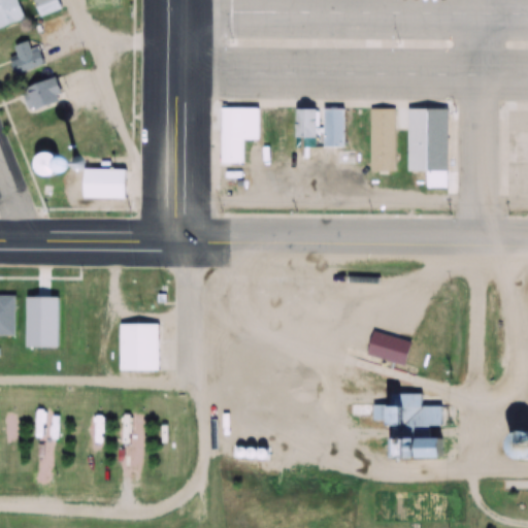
[(0,0),(0,29),(29,21),(23,0),(0,0)]
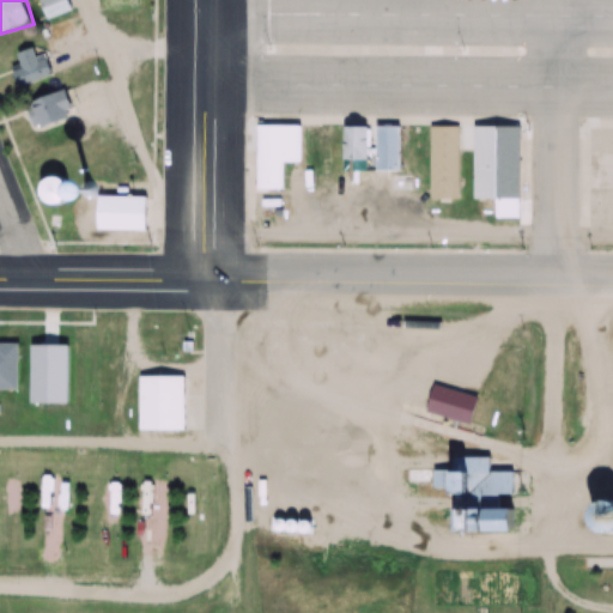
[(77,10),(72,0),(43,0),(40,2),(50,23),(77,10)]
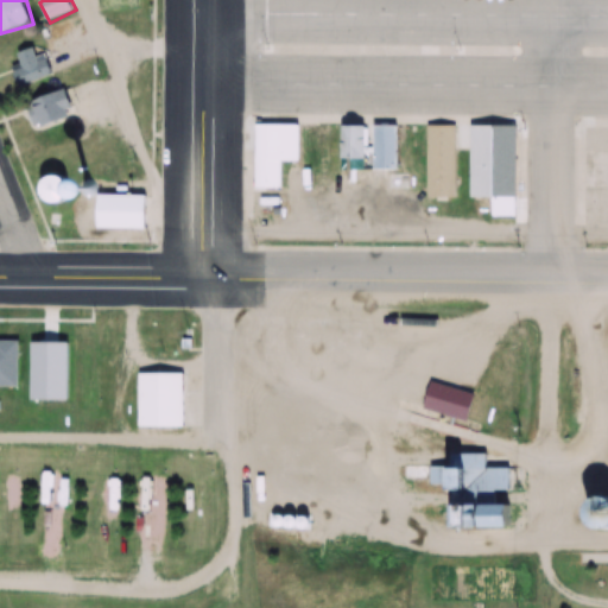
[(21,65),(13,68),(19,87),(55,76),(44,45),(18,54),(21,65)]
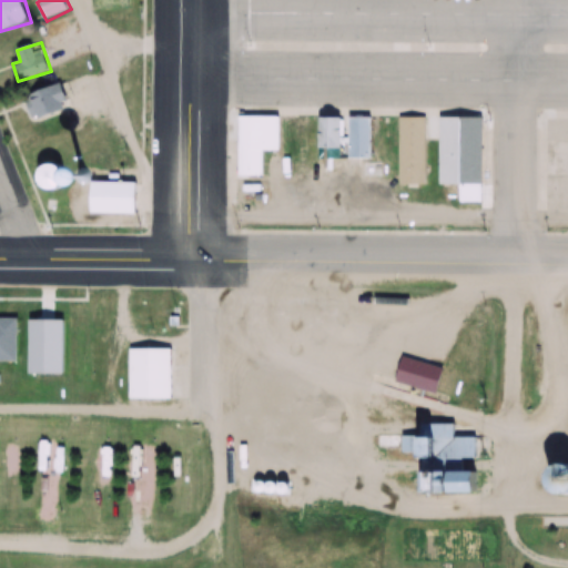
[(42,120),(72,110),(63,84),(34,94),(42,120)]
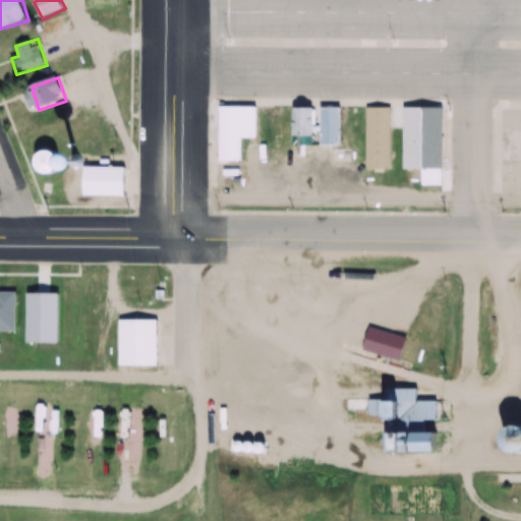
[(242,163),(242,139),(257,140),(258,108),(220,107),(219,163),(242,163)]
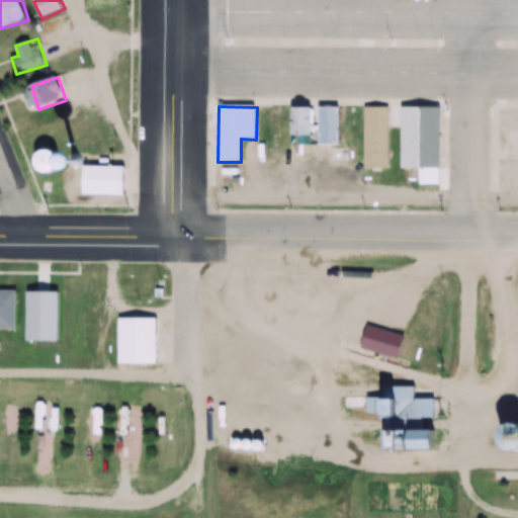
[(321,146),(340,146),(340,107),(321,107),(321,146)]
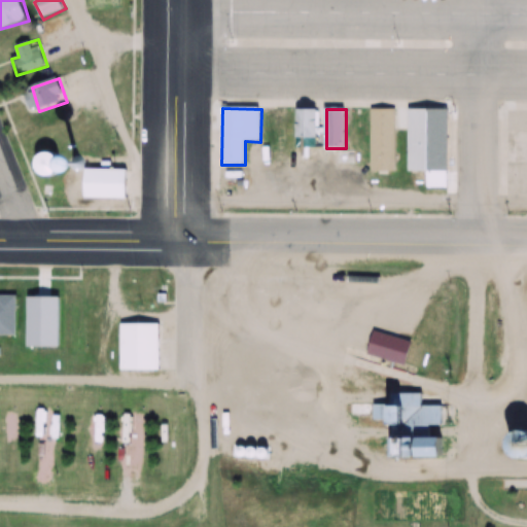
[(409,109),(409,171),(447,171),(447,109),(409,109)]
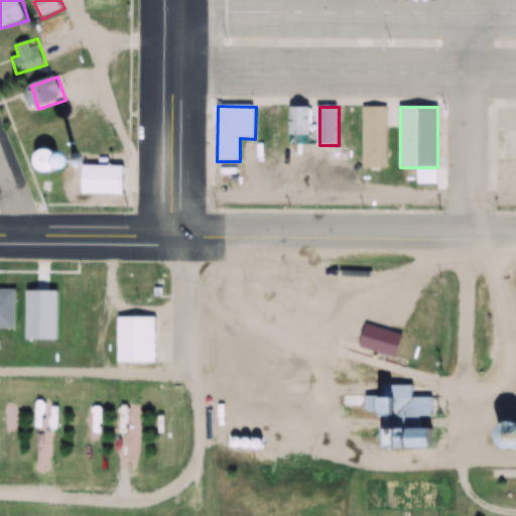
[(311,108),(289,108),(289,145),(311,145),(311,108)]
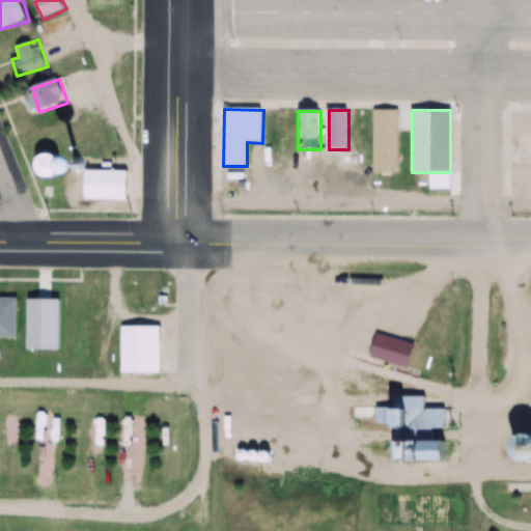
[(372,111),(372,173),(399,173),(399,111),(372,111)]
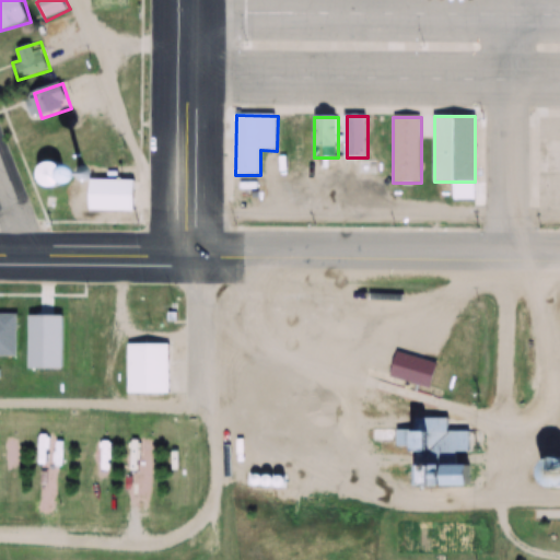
[(0,345),(20,346),(19,313),(0,313),(0,345)]
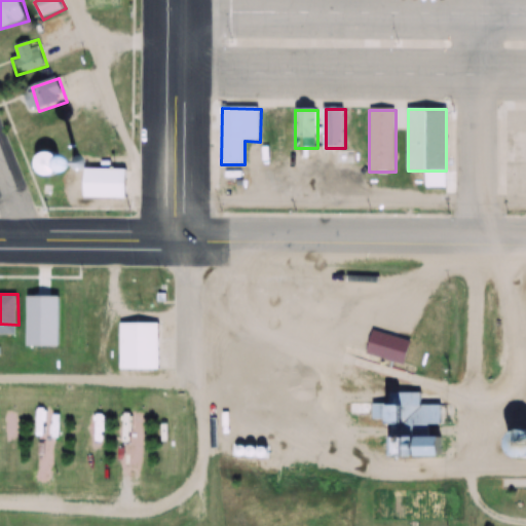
[(172,371),(171,338),(163,338),(163,323),(119,324),(119,371),(172,371)]
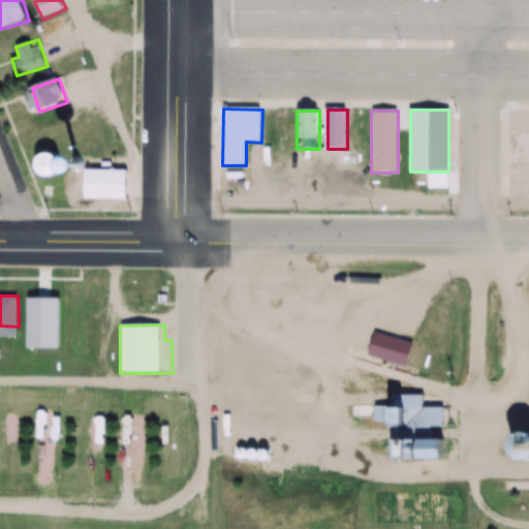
[(447,432),(446,408),(433,408),(433,396),(399,396),(400,433),(447,432)]
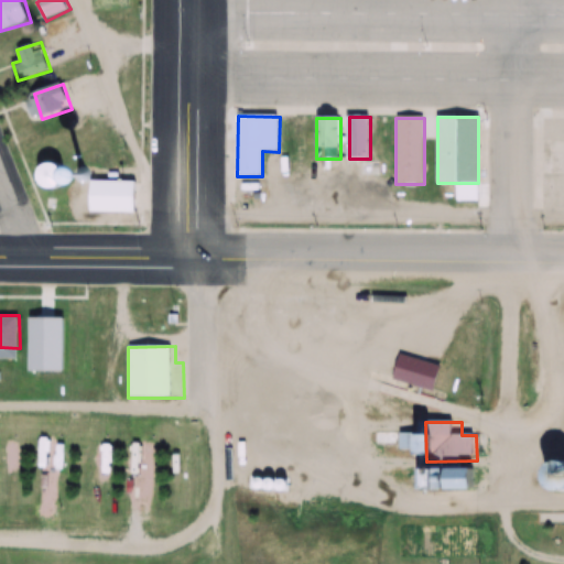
[(151,440),(134,440),(134,499),(151,499),(151,440)]
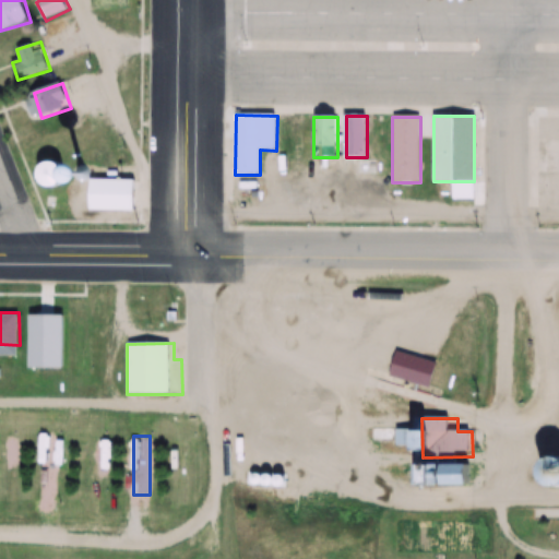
[(57,494),(57,440),(39,440),(39,494),(57,494)]
